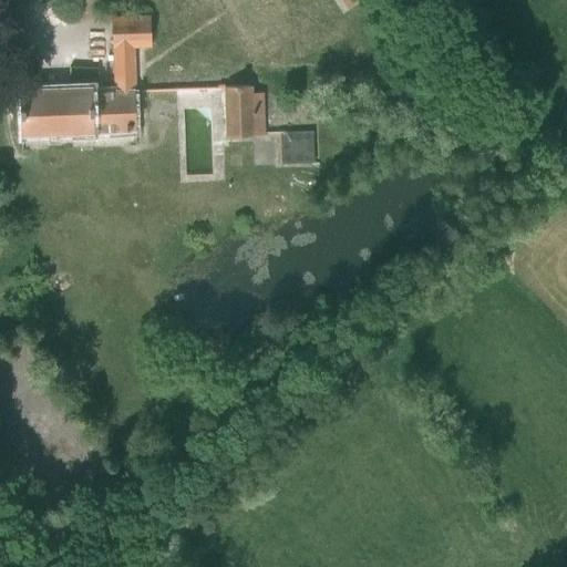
[(147,17),(111,18),(112,48),(114,48),(114,50),(148,49),(147,17)]
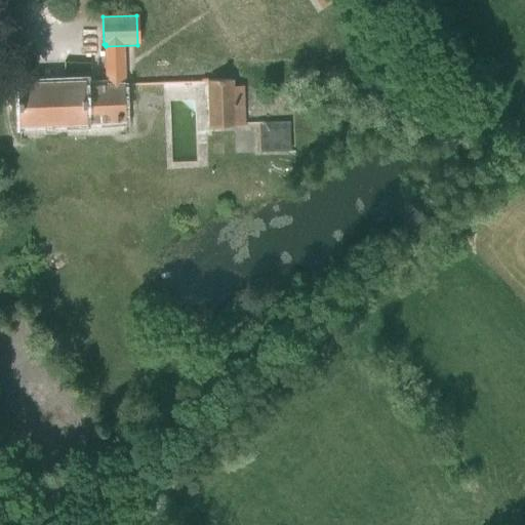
[(208,127),(245,125),(243,86),(234,87),(234,79),(206,80),(208,127)]
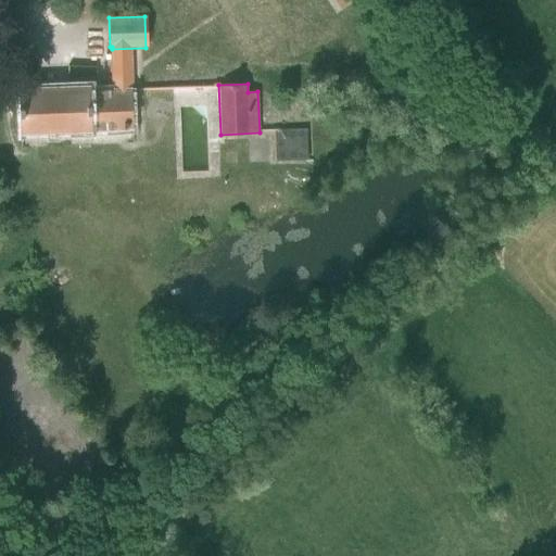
[(128,89),(113,89),(90,90),(89,86),(66,87),(45,87),(19,88),(20,133),(41,131),(129,129),(128,89)]
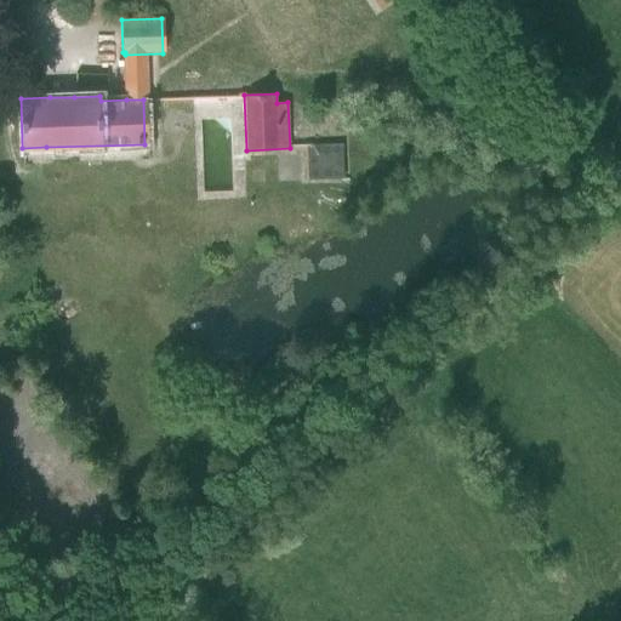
[(345,178),(342,144),(306,146),(307,180),(345,178)]
